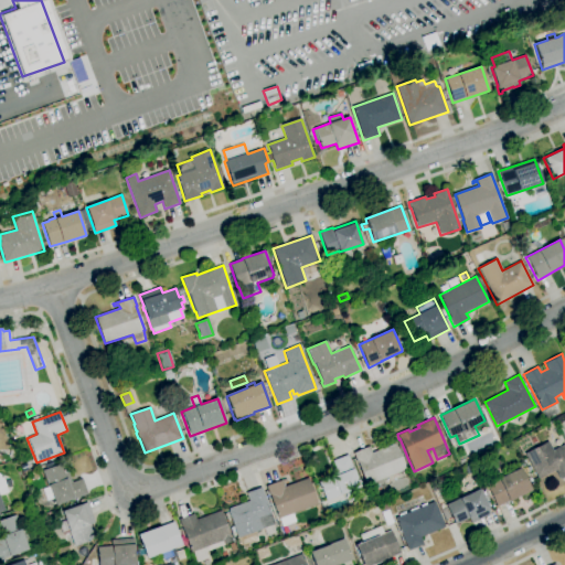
[(564,476),(560,479),(555,470),(537,479),(524,454),(547,441),(553,450),(564,444),(564,446),(564,476)]
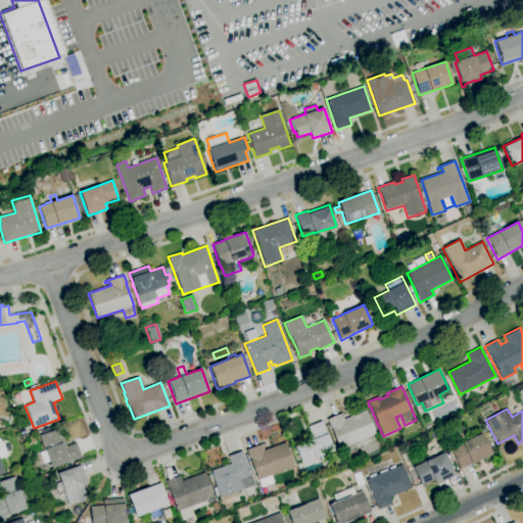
[(345,456),(342,448),(339,449),(331,428),(330,428),(327,420),(345,412),(345,414),(342,415),(343,419),(366,411),(371,423),(375,434),(354,443),(358,450),(345,456)]
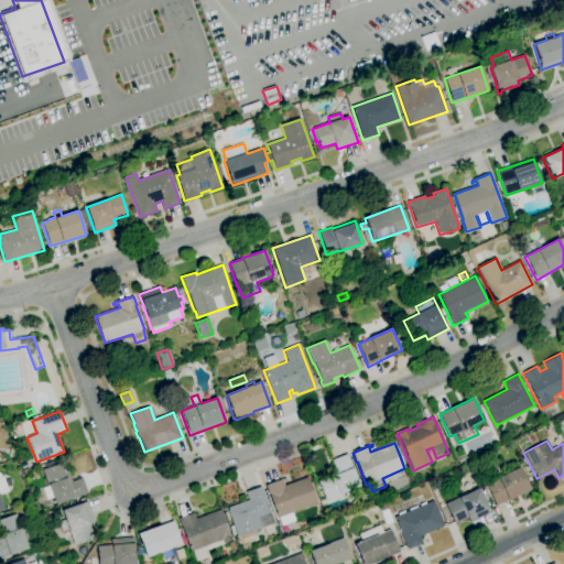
[(325,500),(317,481),(332,475),(329,469),(335,467),(333,461),(346,454),(359,486),(325,500)]
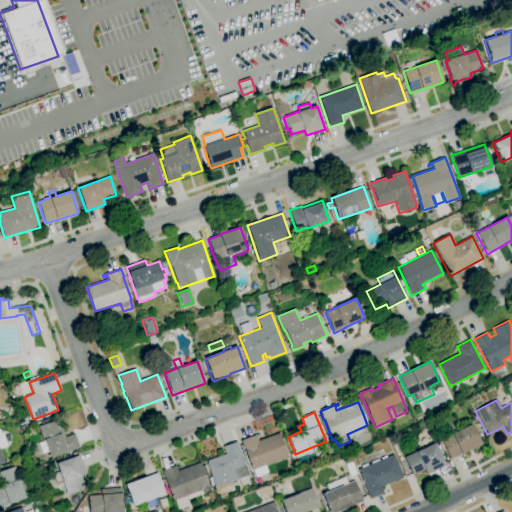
[(50,458),(48,452),(42,454),(38,443),(44,441),(38,426),(45,424),(43,420),(47,418),(49,422),(56,420),(59,428),(61,427),(65,437),(74,434),(79,447),(65,453),(65,452),(50,458)]
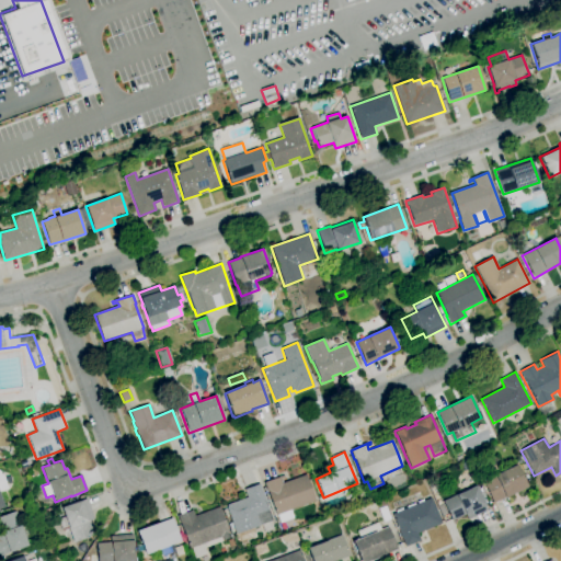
[(464,471),(460,464),(468,460),(471,468),(464,471)]
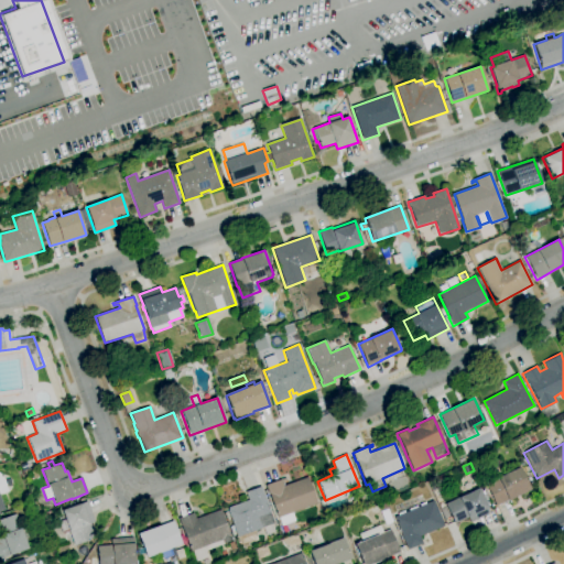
[(496,506),(485,483),(519,467),(530,490),(510,499),(496,506)]
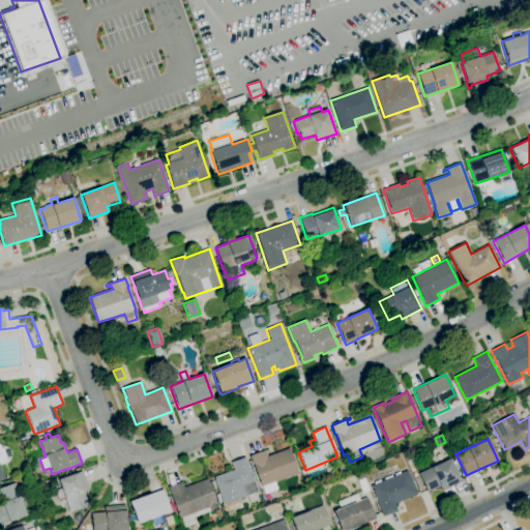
[(265,494),(263,486),(261,487),(253,465),(252,465),(248,457),(267,449),(268,451),(265,452),(266,457),(289,448),(297,473),(274,482),(275,484),(271,486),(273,491),(265,494)]
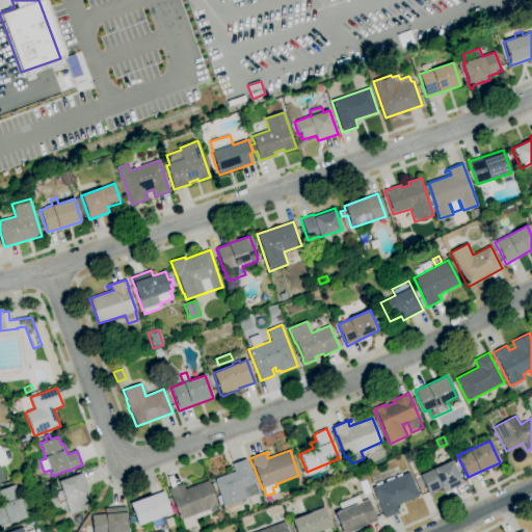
[(408,467),(405,458),(409,456),(414,464),(408,467)]
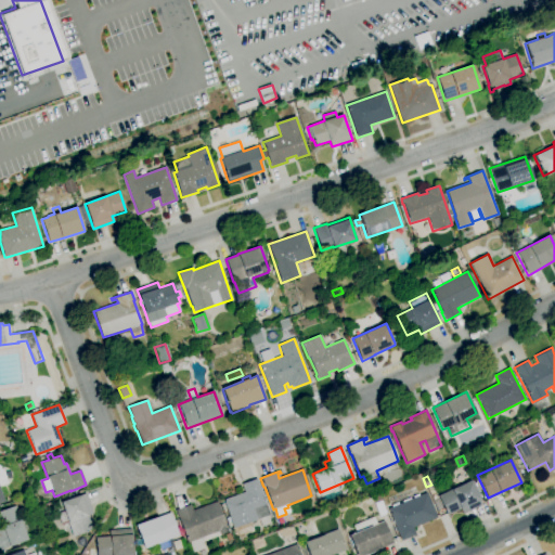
[(261,529),(257,519),(233,529),(233,527),(229,528),(226,518),(230,517),(224,502),(226,502),(224,500),(244,492),(242,485),(256,479),(270,515),(268,516),(271,525),(261,529)]
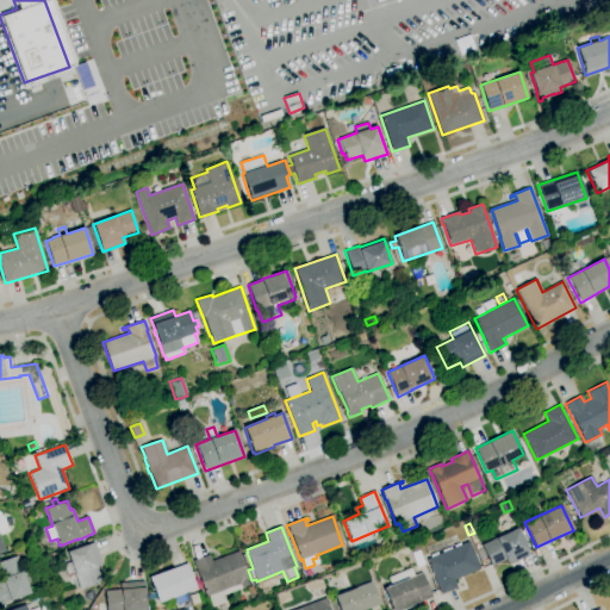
[(491,566),(481,546),(517,528),(528,548),(527,548),(530,555),(509,565),(506,559),(491,566)]
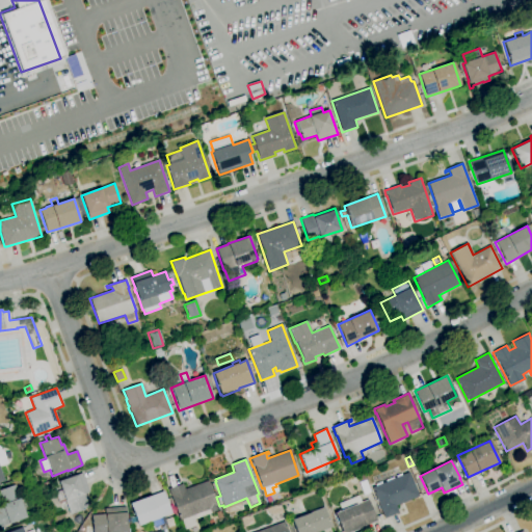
[(70,514),(64,502),(58,504),(54,491),(59,489),(57,482),(82,473),(89,493),(84,495),(88,508),(70,514)]
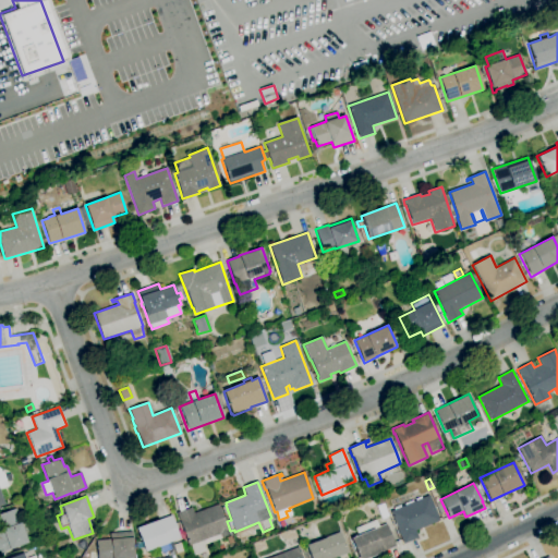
[(403,544),(389,511),(393,510),(392,509),(399,506),(400,508),(404,506),(403,504),(412,500),(412,502),(415,501),(414,499),(420,497),(421,499),(428,496),(439,520),(415,531),(417,537),(403,544)]
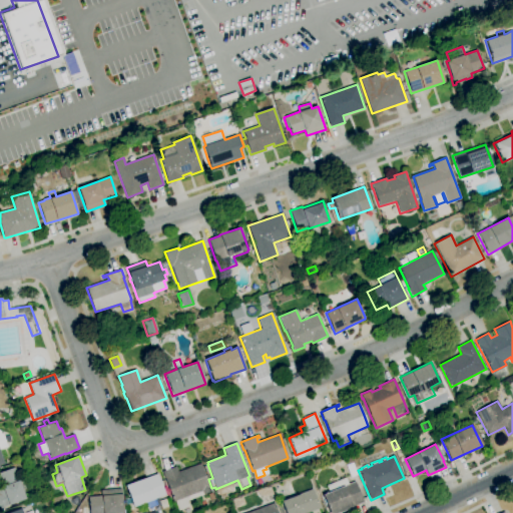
[(178,508),(175,501),(173,502),(164,478),(162,471),(176,467),(177,472),(200,463),(210,491),(186,500),(188,504),(178,508)]
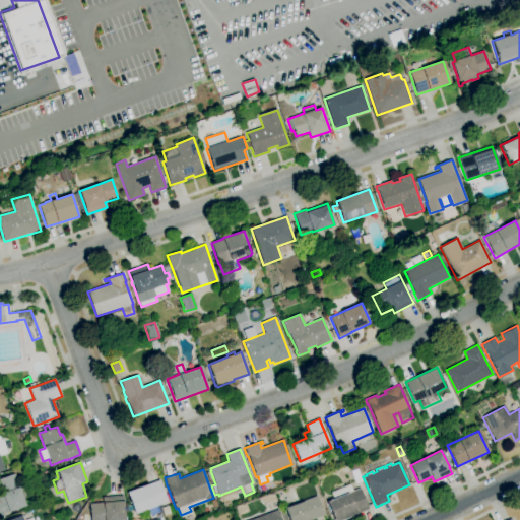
[(0,515),(0,498),(2,498),(0,493),(0,478),(14,473),(25,506),(0,515)]
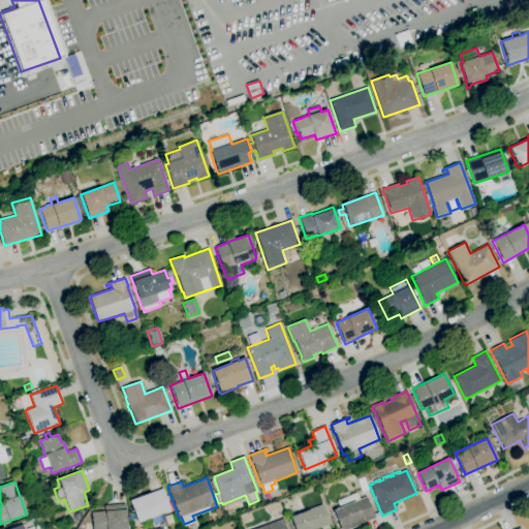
[(153,525),(151,518),(137,523),(129,500),(162,489),(170,510),(163,514),(166,520),(153,525)]
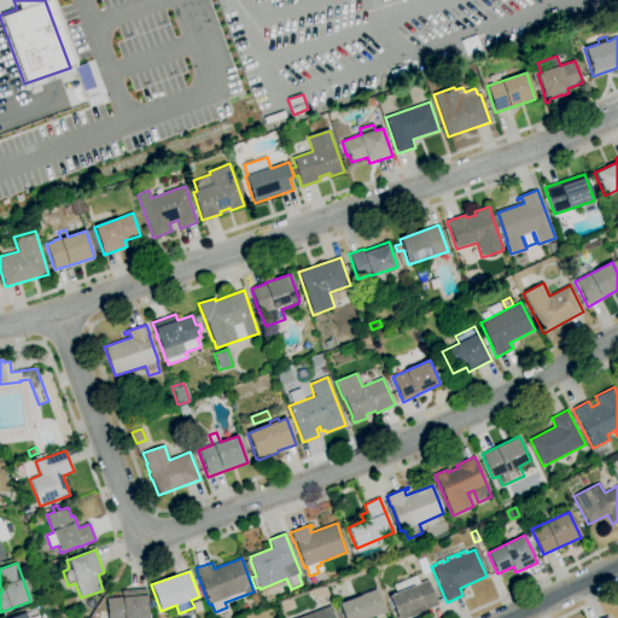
[(407,617),(396,617),(388,596),(395,593),(392,586),(415,576),(419,583),(426,581),(437,606),(424,612),(424,611),(407,617)]
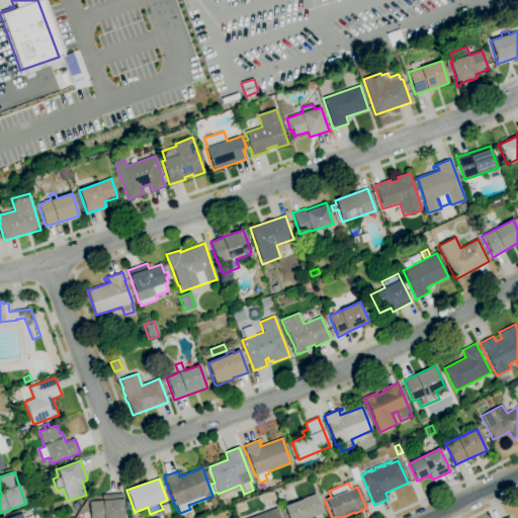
[(89,517),(89,502),(102,501),(101,495),(121,494),(122,499),(124,517),(89,517)]
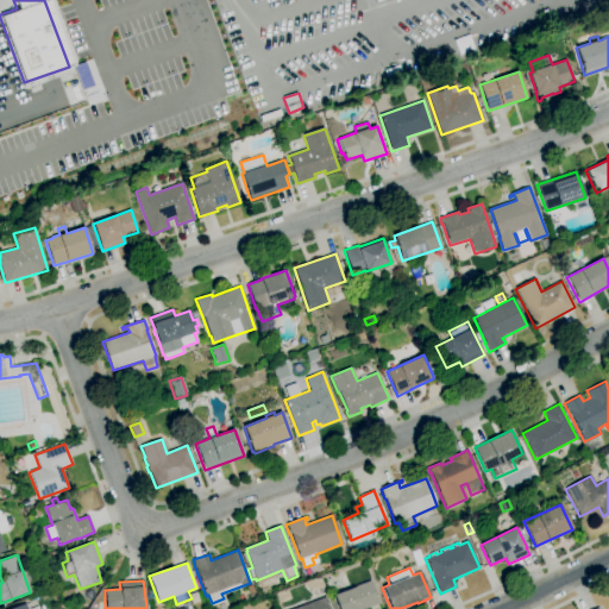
[(338,608),(333,595),(370,581),(378,604),(364,608),(338,608)]
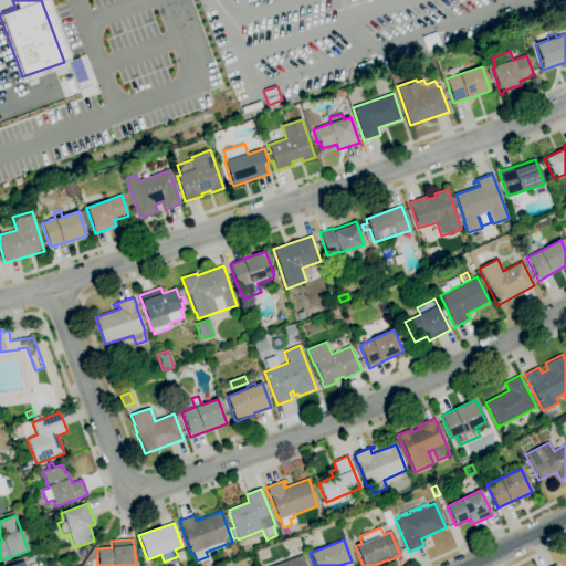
[(271,565),(302,555),(305,565),(271,565)]
